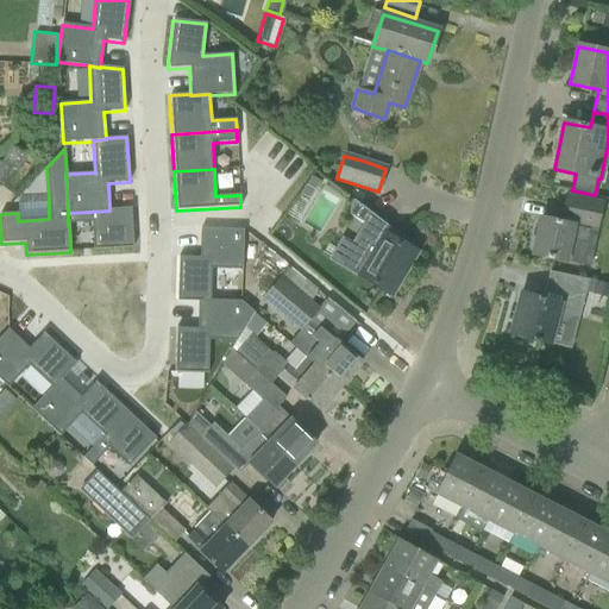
[(311,176),(300,194),(308,199),(319,181),(311,176)]
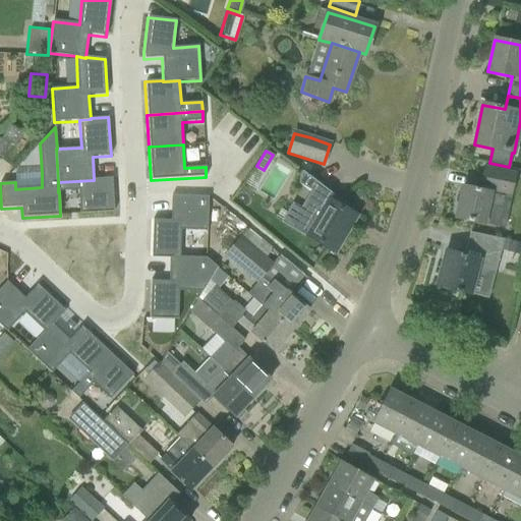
[(462,186),(456,219),(503,229),(504,227),(499,226),(505,197),(510,198),(515,173),(484,166),(481,180),(486,181),(484,191),(462,186)]
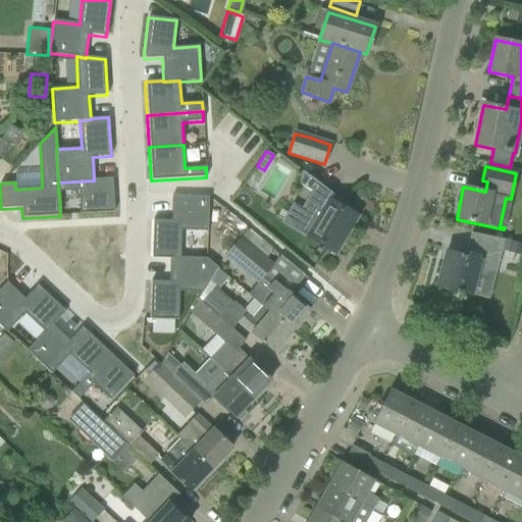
[(94,180),(58,183),(58,193),(59,192),(79,191),(80,215),(114,213),(112,178),(94,179),(94,180)]
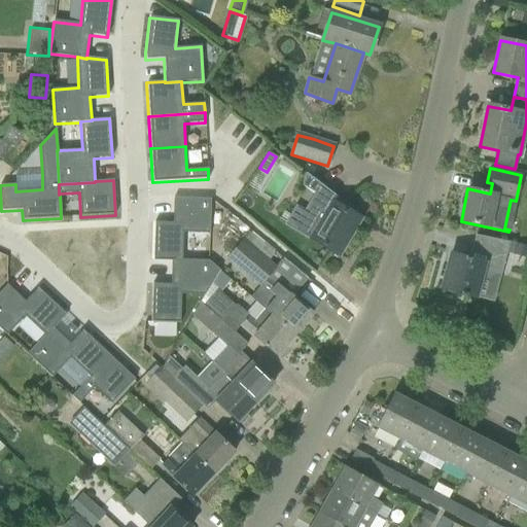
[(359,218),(342,208),(332,203),(338,195),(319,181),(314,190),(319,194),(319,195),(296,231),(321,245),(340,256),(340,254),(338,253),(349,235),(350,236),(359,218)]
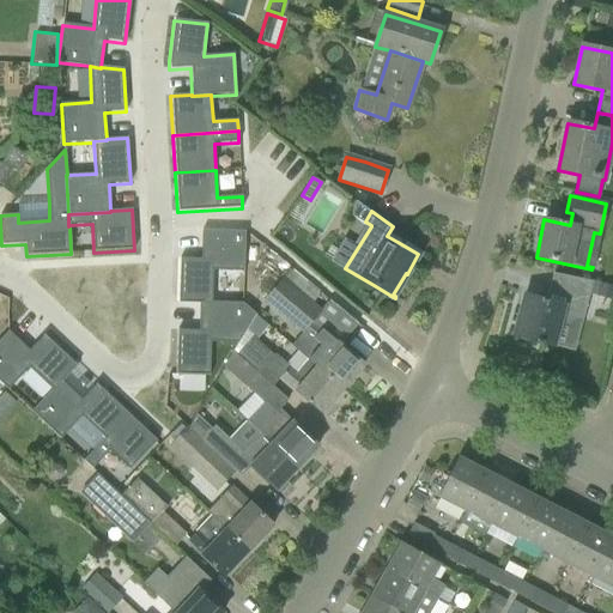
[(180,259),(177,304),(199,304),(199,303),(212,303),(213,272),(243,273),(244,232),(201,231),(200,260),(180,259)]
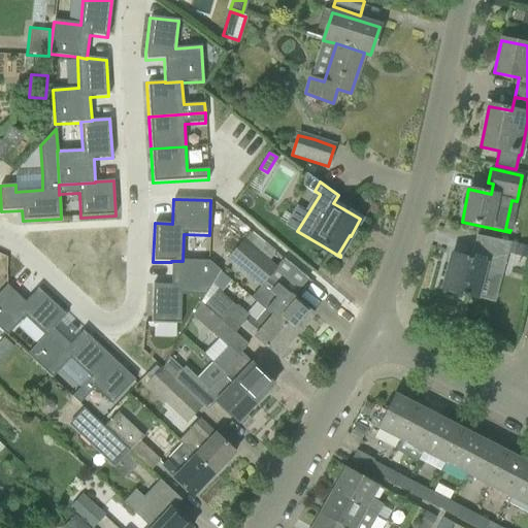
[(228,259),(229,260),(261,287),(269,293),(276,299),(266,311),(272,317),(295,336),(312,315),(291,295),(290,296),(268,277),(275,269),(266,261),(275,251),(251,231),(228,259)]
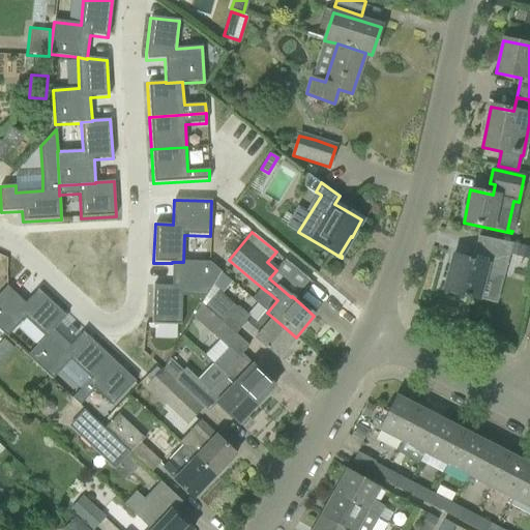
[(508,257),(512,243),(478,236),(475,247),(471,261),(453,256),(453,257),(450,268),(444,290),(477,299),(482,281),(503,278),(505,269),(508,257)]
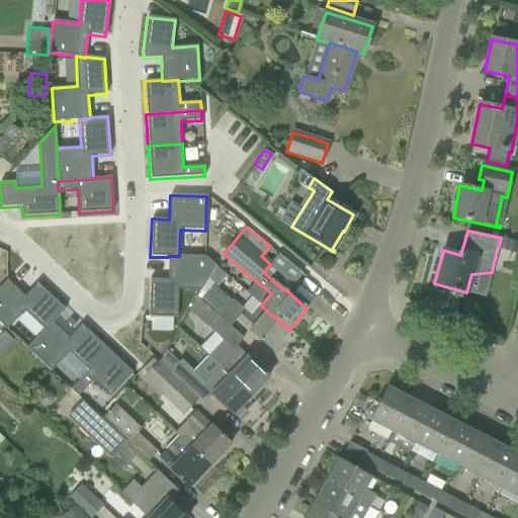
[(517,243),(506,240),(503,251),(517,255),(517,243)]
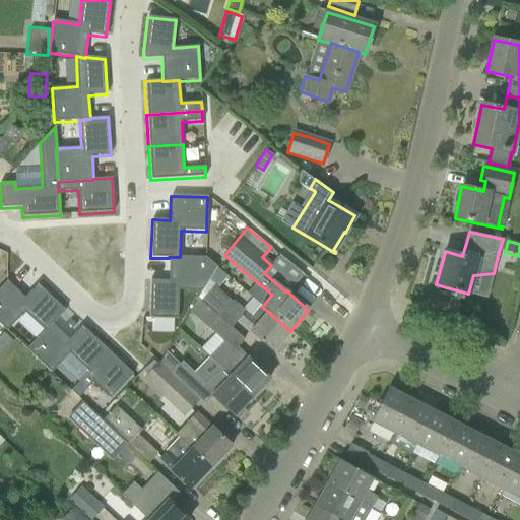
[(150,280),(148,318),(178,319),(179,291),(201,291),(216,267),(205,258),(180,257),(169,257),(169,258),(168,280),(150,280)]
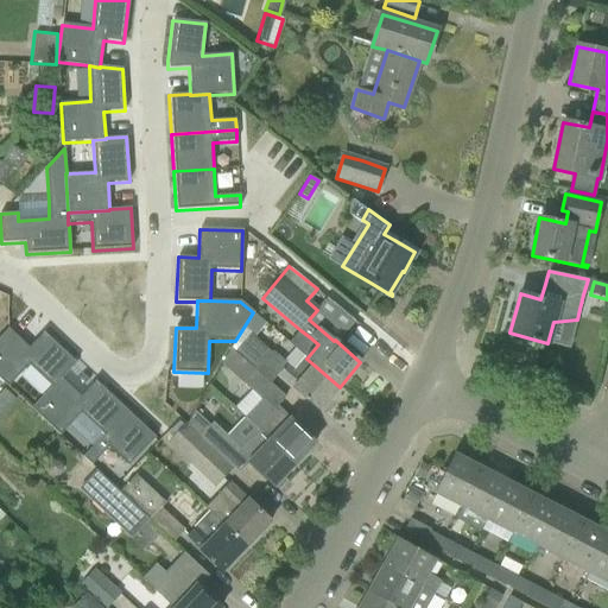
[(254,314),(246,329),(249,333),(253,336),(265,322),(254,314)]
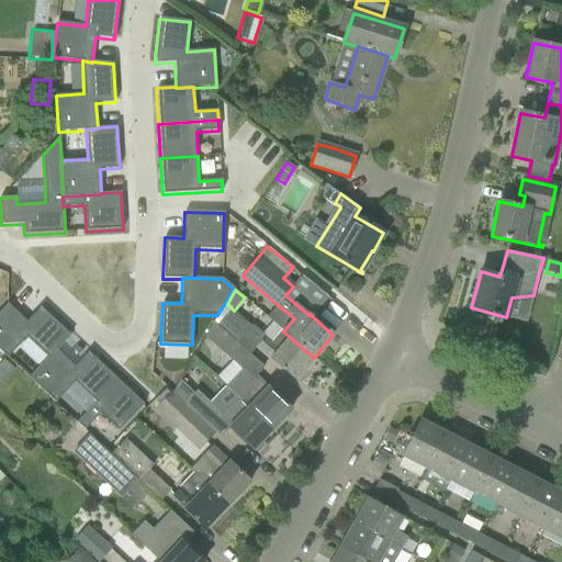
[(8,304),(0,312),(0,351),(7,358),(26,338),(47,358),(48,358),(56,350),(57,350),(68,338),(70,336),(40,307),(26,322),(8,304)]
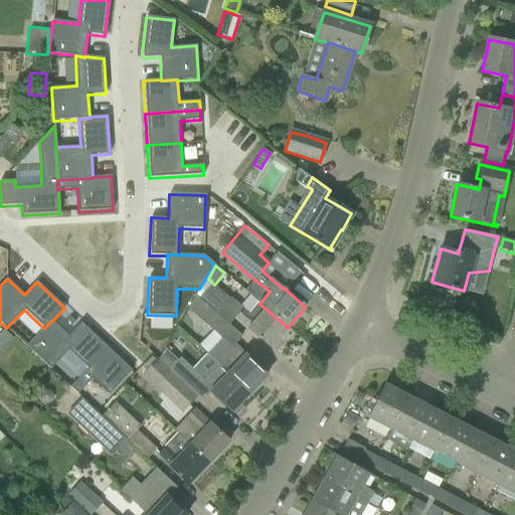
[(198,298),(215,313),(229,325),(235,318),(248,329),(254,335),(271,348),(288,328),(266,309),(260,304),(258,302),(247,314),(242,309),(241,311),(229,300),(230,299),(214,285),(211,282),(198,298)]
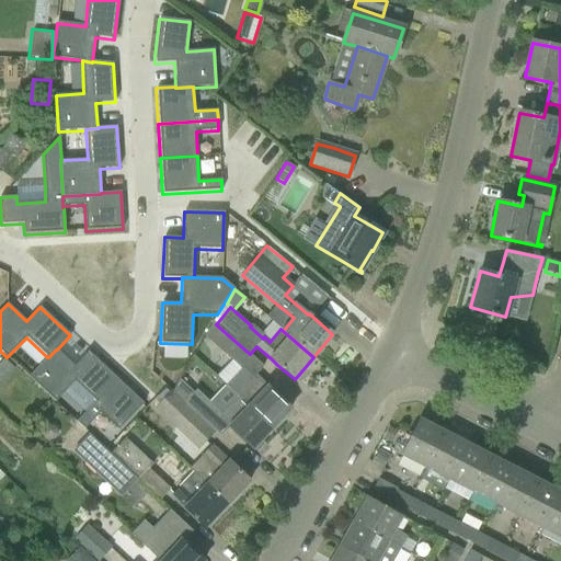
[(252,380),(256,376),(263,367),(250,355),(250,354),(235,341),(222,354),(240,369),(252,380)]
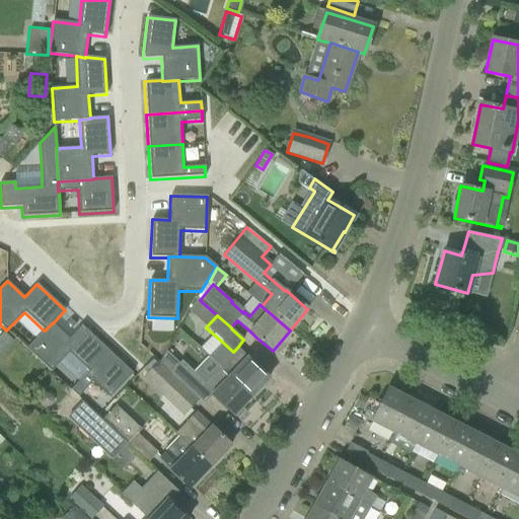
[(44,330),(26,349),(51,372),(69,354),(88,372),(89,372),(108,352),(81,325),(79,328),(69,339),(53,323),(52,323),(45,330),(44,330)]
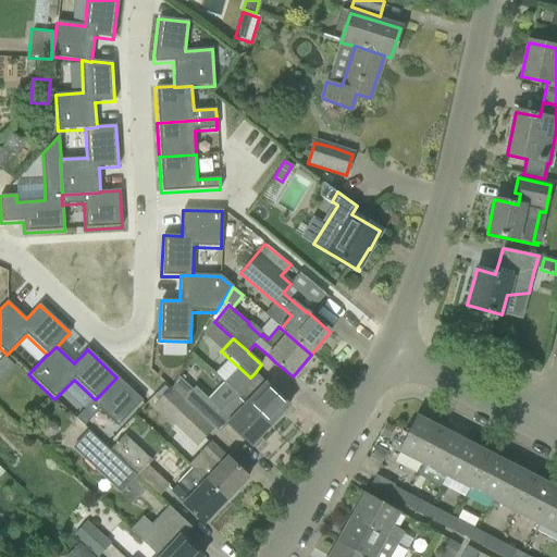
[(3,358),(0,360),(0,368),(7,375),(14,368),(3,358)]
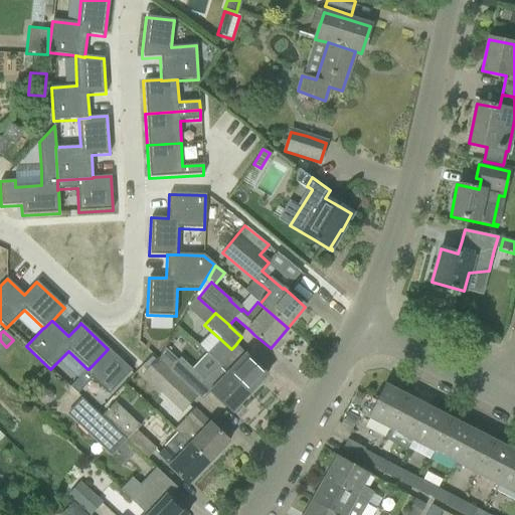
[(207,354),(218,364),(219,366),(228,374),(249,393),(267,375),(252,361),(246,355),(237,347),(235,345),(231,349),(220,339),(207,354)]
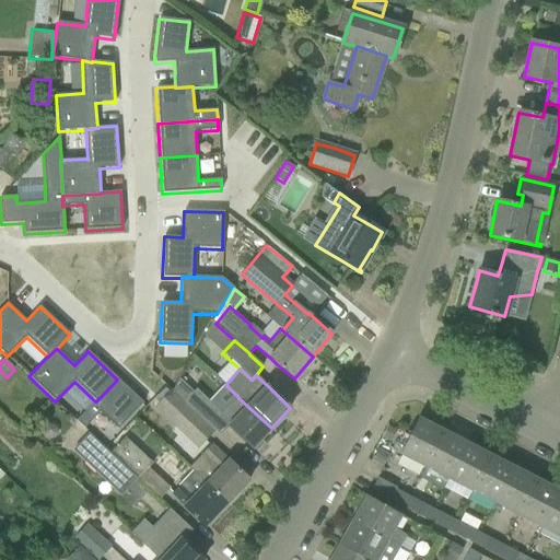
[(95,401),(76,421),(84,430),(100,413),(118,430),(143,404),(117,380),(96,401),(95,401)]
